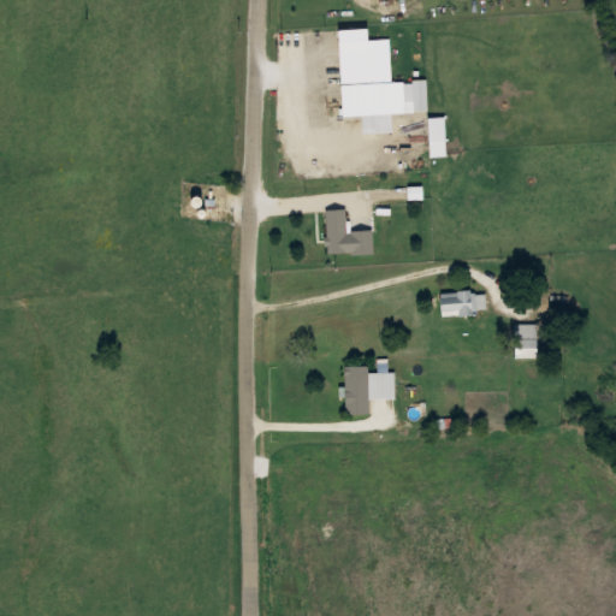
[(406,80),(388,80),(386,39),(366,39),(365,28),(339,29),(341,113),(406,112),(406,80)]
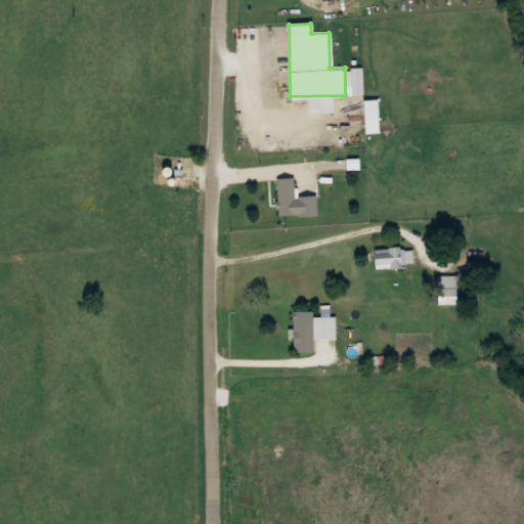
[(366,119),(379,119),(379,99),(366,99),(366,119)]
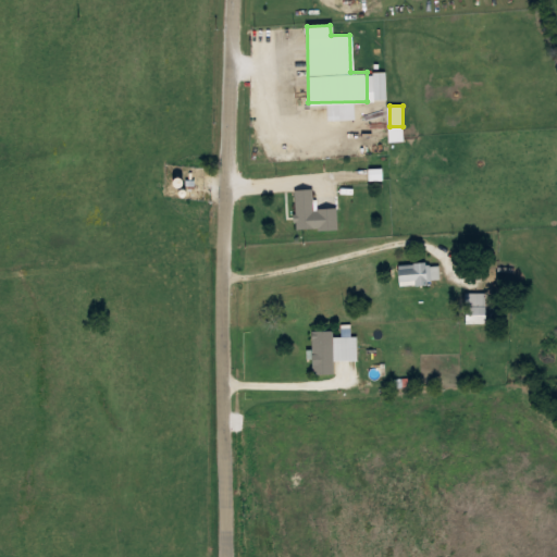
[(297,230),(339,227),(338,207),(314,208),(313,187),(296,188),(297,230)]
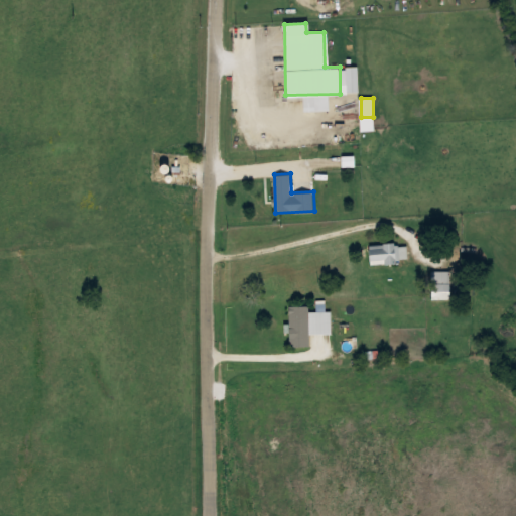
[(408,261),(408,243),(367,243),(367,261),(408,261)]
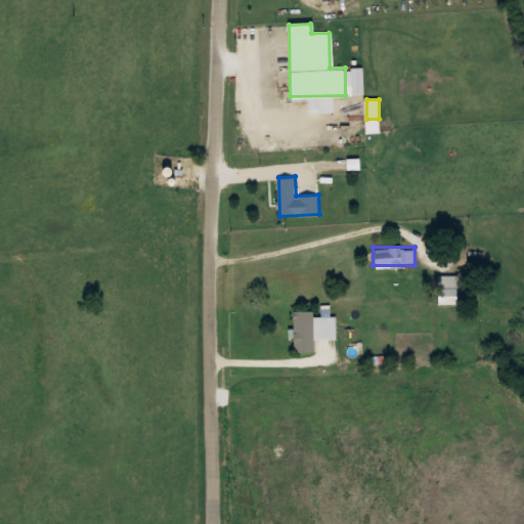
[(456,274),(438,274),(438,302),(456,302),(456,274)]
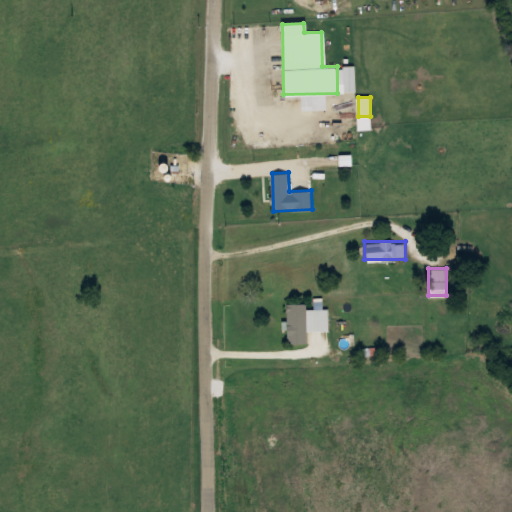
[(306,308),(306,303),(286,304),(287,343),(308,342),(308,331),(330,330),(329,307),(306,308)]
